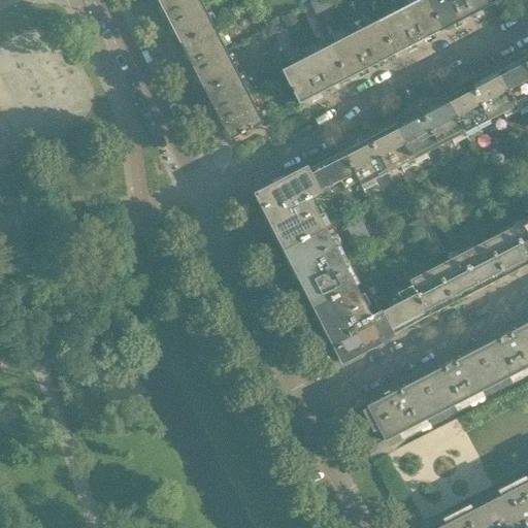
[(199,0),(157,0),(179,43),(212,26),(199,0)]
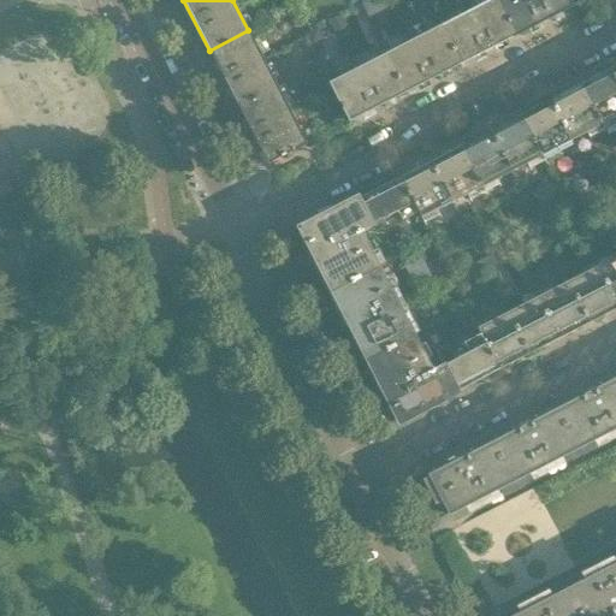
[(497,0),(487,0),(440,24),(460,64),(516,35),(497,0)]
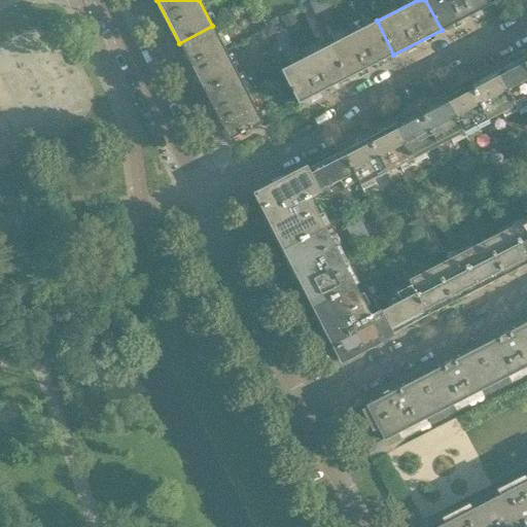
[(487,0),(425,0),(442,30),(490,5),(487,0)]
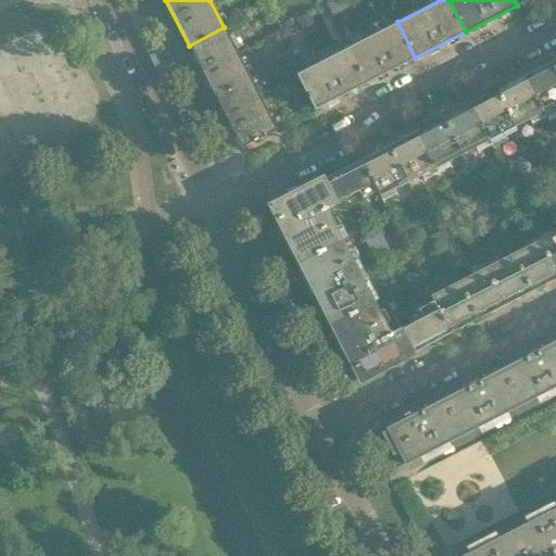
[(397,22),(348,48),(366,83),(415,58),(397,22)]
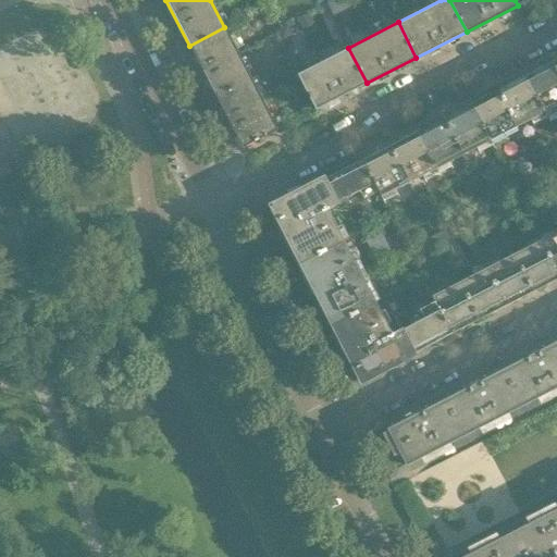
[(224,27),(189,46),(215,96),(250,78),(224,27)]
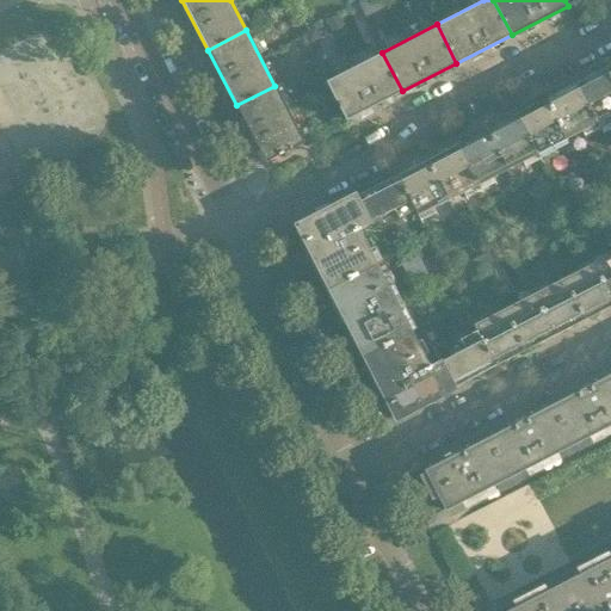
[(326,81),(346,119),(402,91),(382,53),(326,81)]
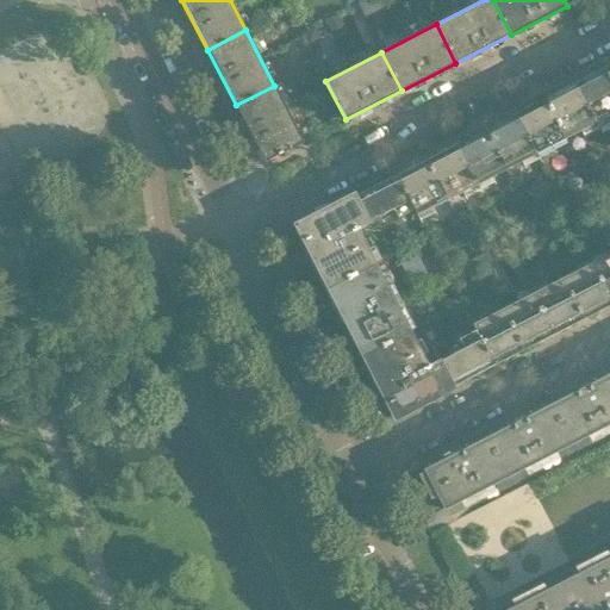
[(609,81),(603,69),(573,85),(595,124),(596,123),(604,139),(609,137),(609,81)]
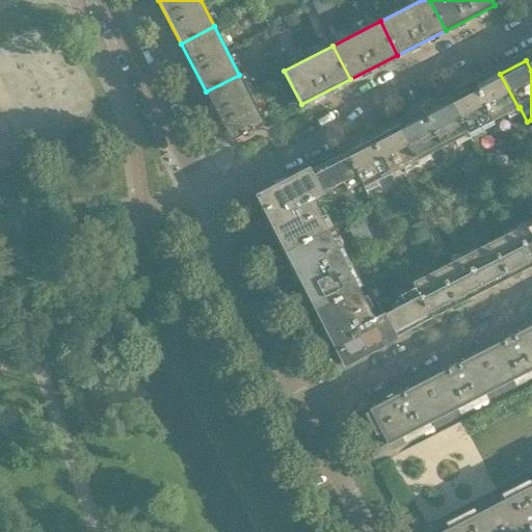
[(500,74),(475,86),(494,121),(519,108),(500,74)]
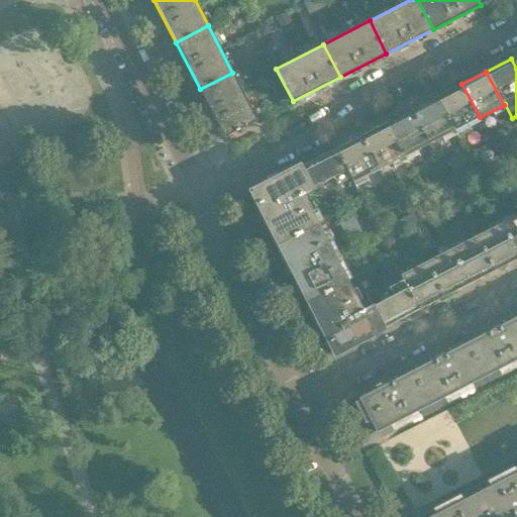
[(232,73),(200,89),(225,137),(257,121),(232,73)]
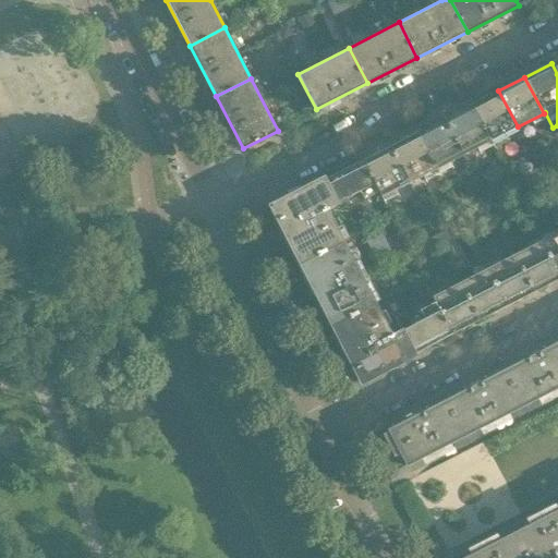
[(498,91),(471,105),(490,141),(518,126),(498,91)]
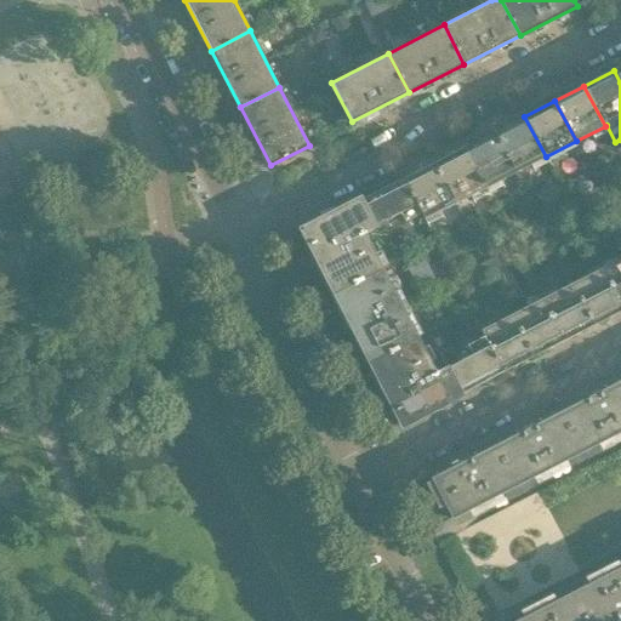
[(524,117),(494,131),(516,172),(546,157),(524,117)]
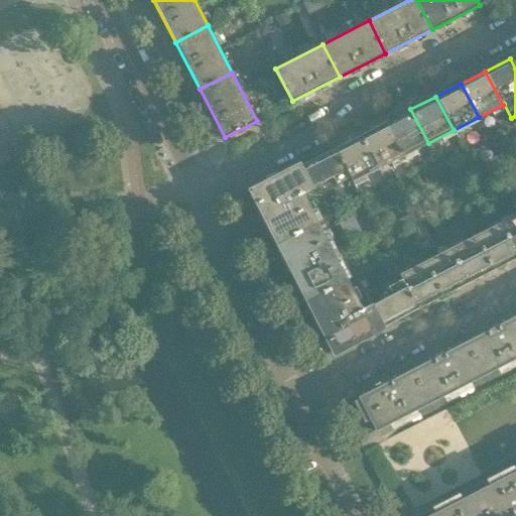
[(410,109),(386,122),(404,156),(428,143),(410,109)]
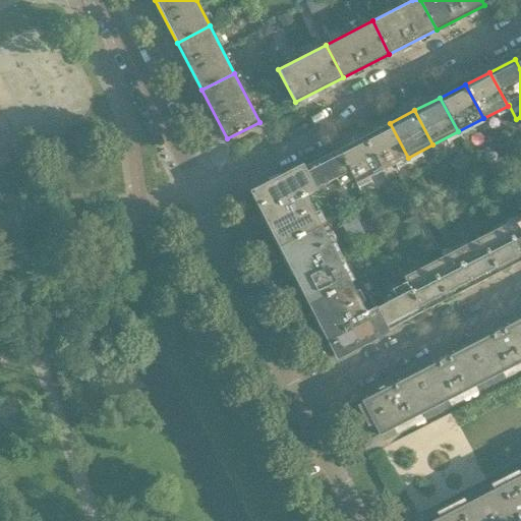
[(390,123),(363,136),(382,171),(408,158),(390,123)]
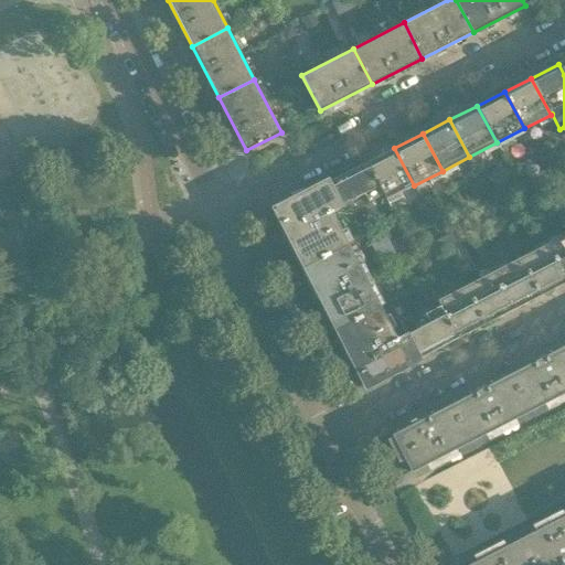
[(368,162),(384,194),(387,199),(414,185),(394,148),(368,162)]
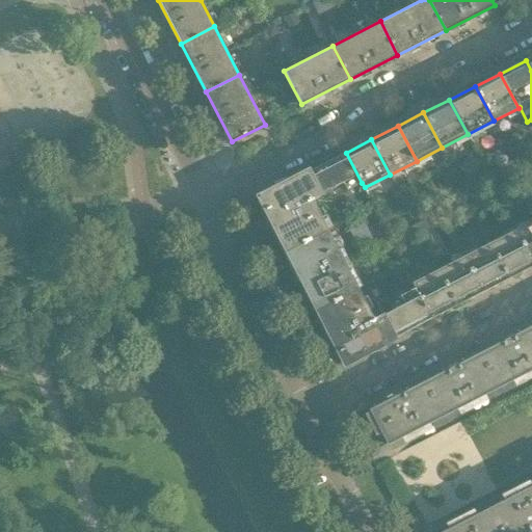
[(346,153),(307,173),(318,195),(342,183),(346,191),(362,183),(346,153)]
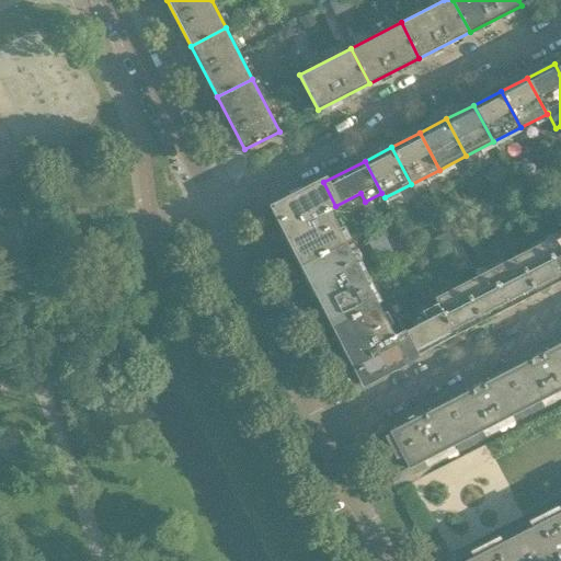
[(0,180),(12,174),(7,163),(0,165),(0,180)]
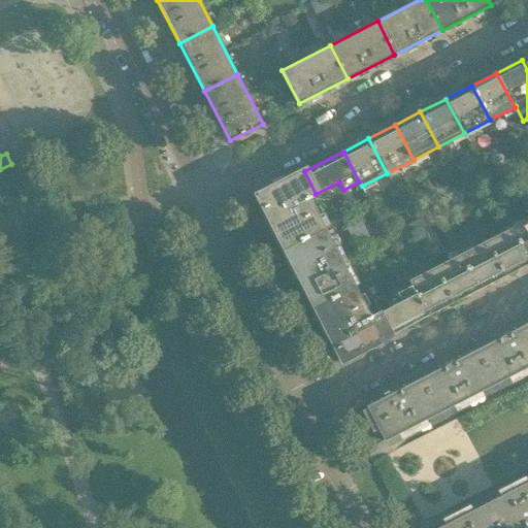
[(503,173),(513,168),(507,159),(483,172),(488,182),(503,173)]
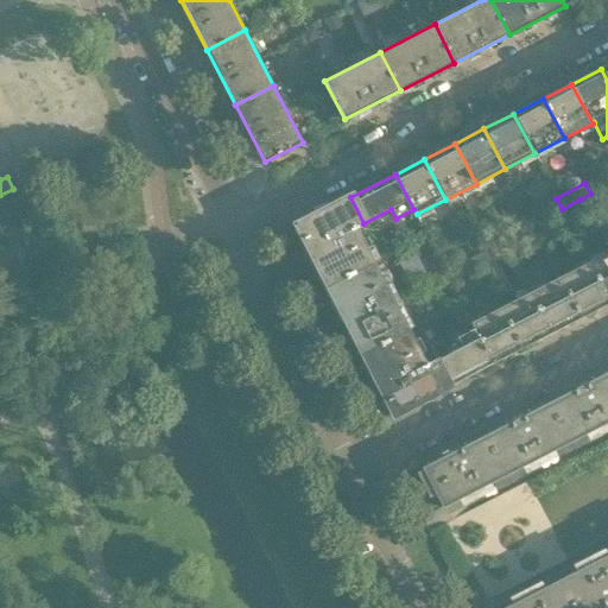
[(607,195),(603,187),(590,194),(580,200),(586,210),(607,197),(607,195)]
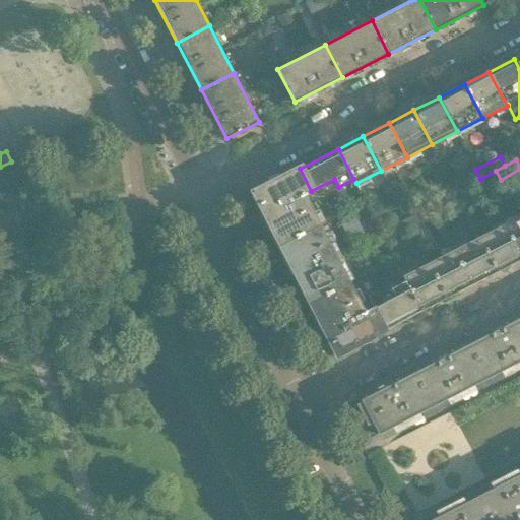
[(300,169),(254,192),(265,215),(305,195),(306,196),(312,194),(311,191),(300,169)]
